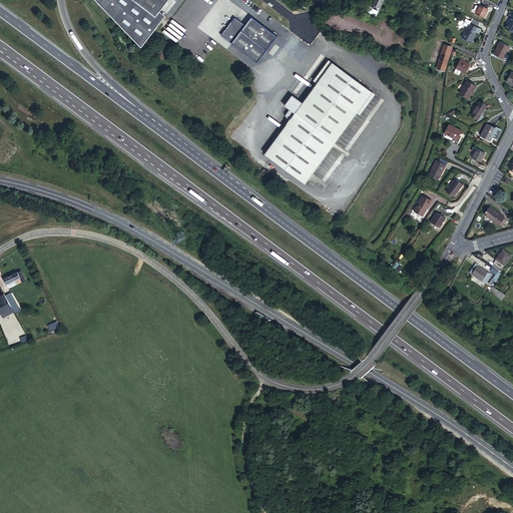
[(96,0),(141,47),(162,20),(156,16),(168,0),(96,0)]
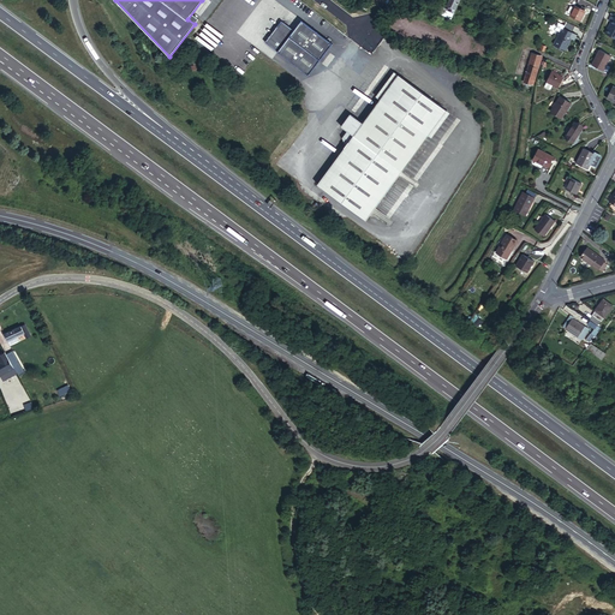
[(233,24),(245,10),(233,0),(227,0),(218,11),(233,24)]
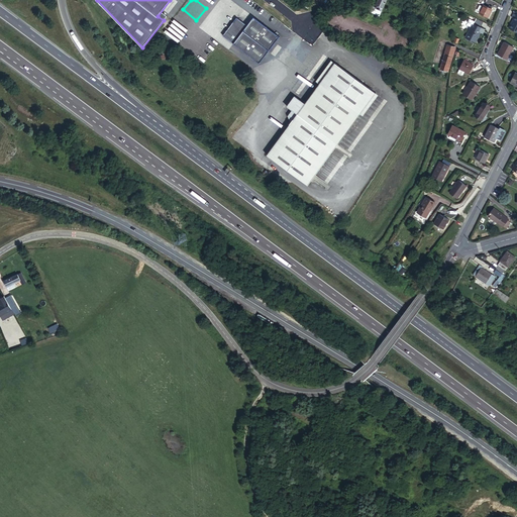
[(385,0),(377,0),(377,2),(374,0),(370,8),(380,13),(385,0)]
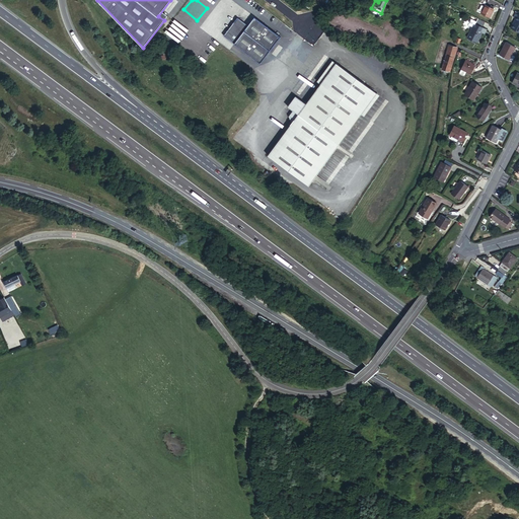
[(485,8),(480,16),(490,21),(494,13),(485,8)]
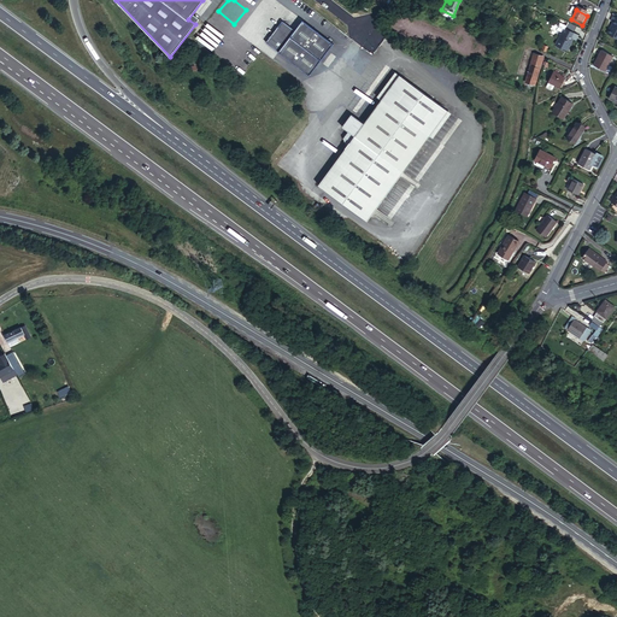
[(209,23),(218,30),(221,27),(228,31),(233,24),(216,12),(209,23)]
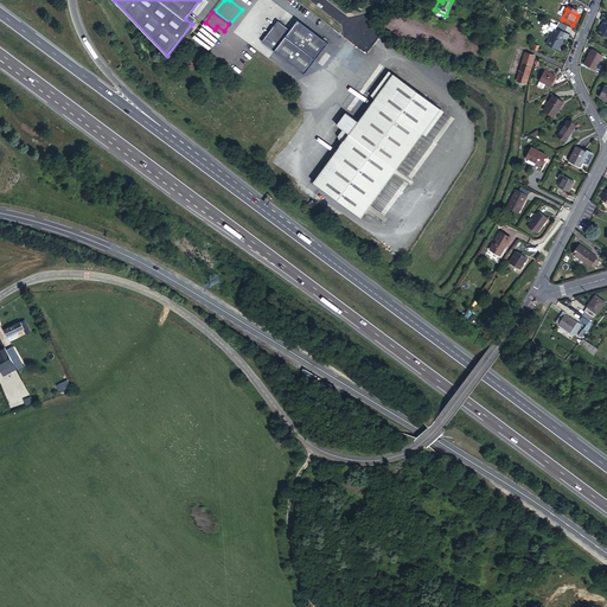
[(287,29),(275,19),(259,40),(301,74),(325,42),(295,19),(287,29)]
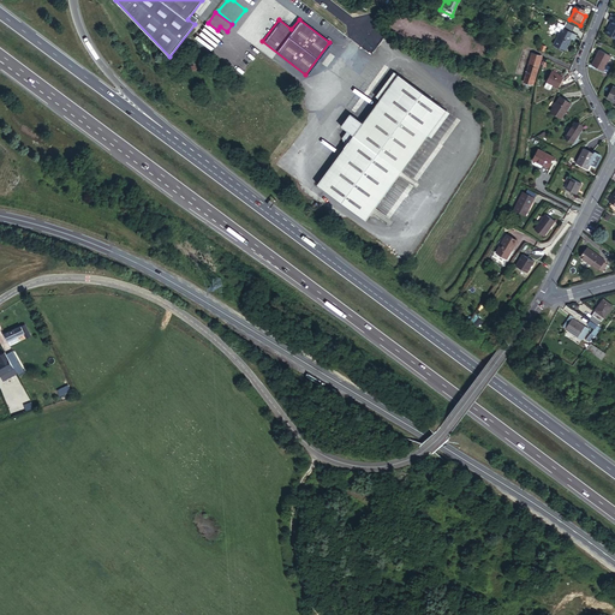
[(614,23),(613,22),(609,21),(607,25),(609,27),(610,27),(607,34),(605,33),(603,37),(614,42),(614,23)]
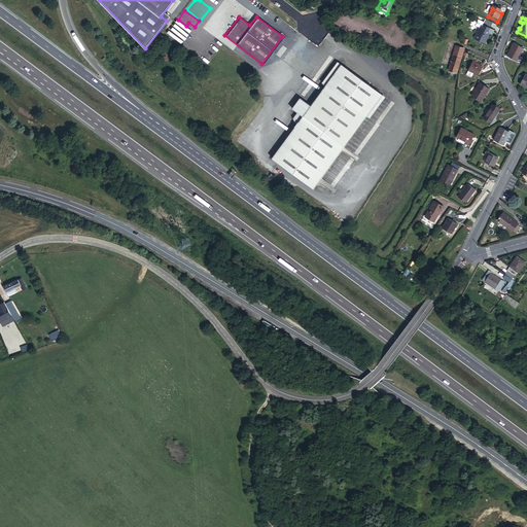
[(485,47),(487,43),(486,43),(489,37),(490,38),(492,34),(482,29),(483,27),(478,24),(475,30),(479,32),(473,41),(485,47)]
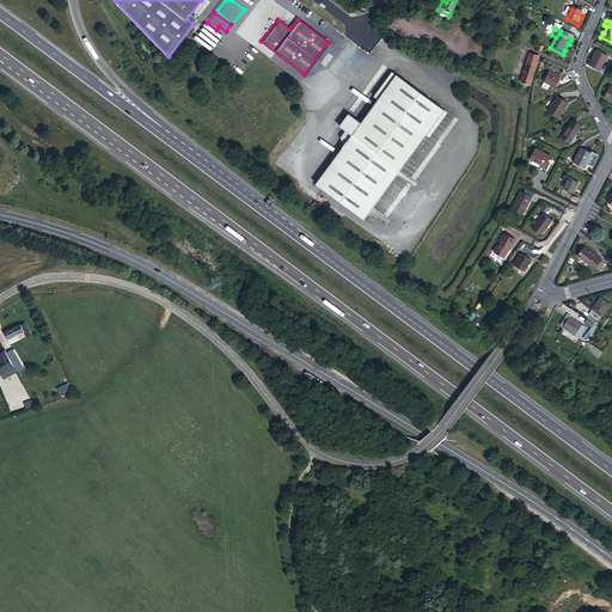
[(597,53),(589,69),(600,74),(607,59),(597,53)]
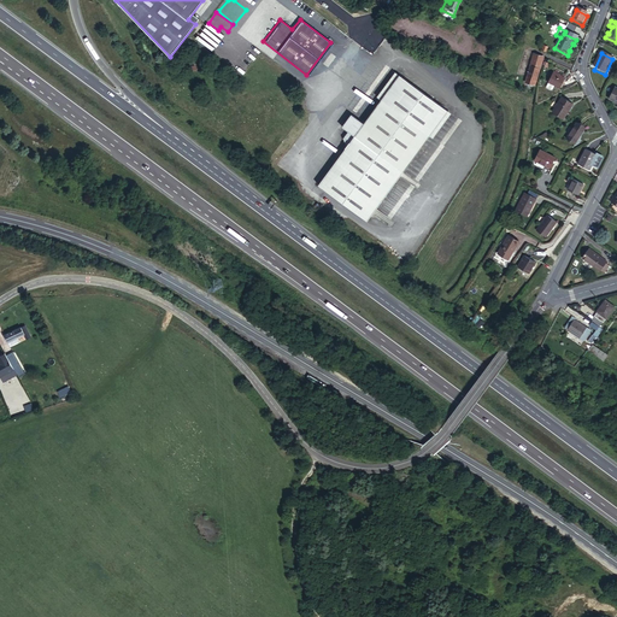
[(526,83),(535,87),(545,59),(539,57),(534,56),(526,83)]
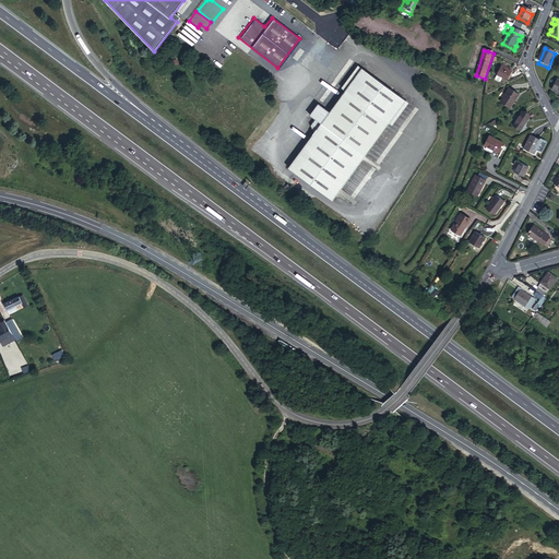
[(501,68),(496,78),(492,81),(498,84),(500,80),(506,83),(510,75),(506,72),(507,71),(501,68)]
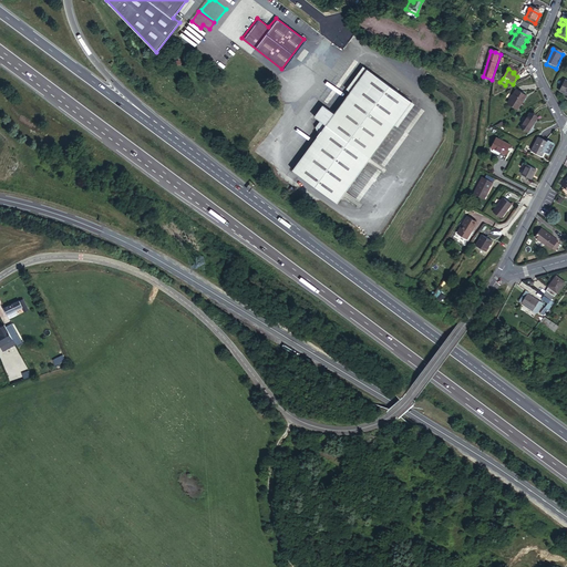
[(321,123),(318,127),(321,130),(320,132),(320,134),(318,137),(292,172),(338,205),(413,103),(367,70),(334,115),(323,106),(315,119),(321,123)]
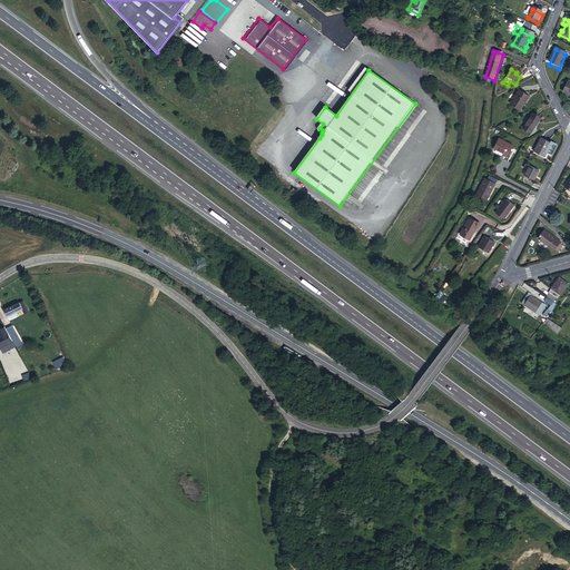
[(569,84),(566,82),(560,94),(569,98),(569,84)]
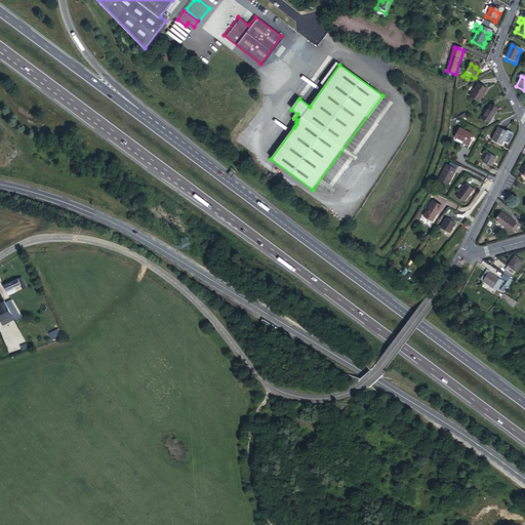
[(478,86),(470,98),(479,105),(487,91),(478,86)]
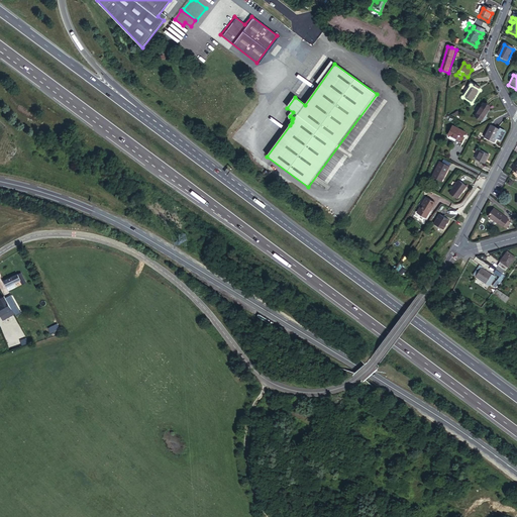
[(483,106),(475,120),(482,124),(491,111),(483,106)]
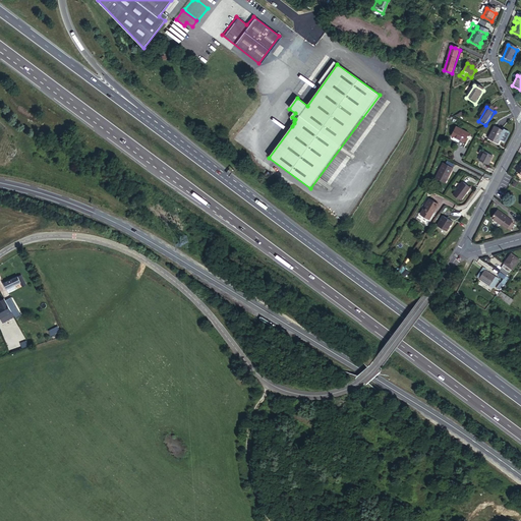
[(494,128),(486,141),(497,147),(499,142),(504,145),(509,135),(508,133),(505,132),(504,133),(494,128)]
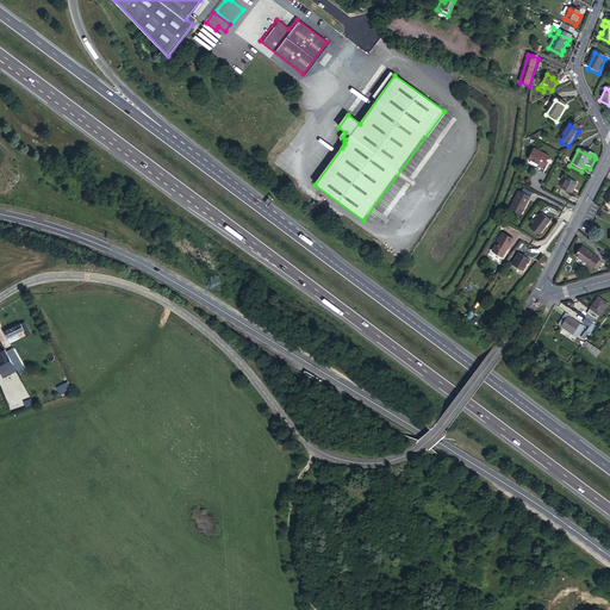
[(534,151),(528,162),(543,170),(548,160),(534,151)]
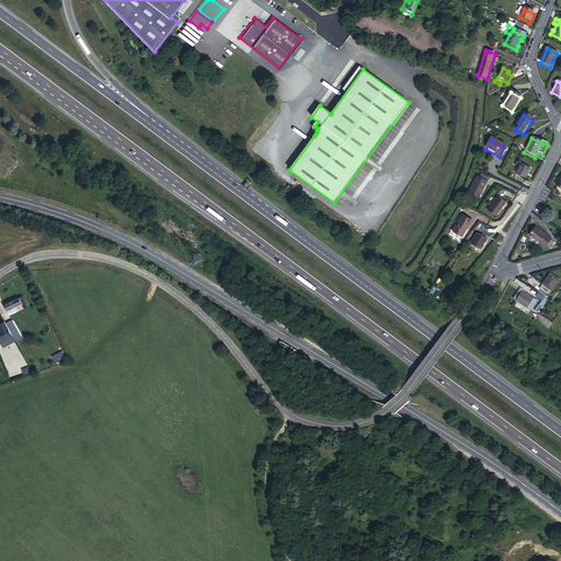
[(519,165),(514,175),(524,180),(528,170),(519,165)]
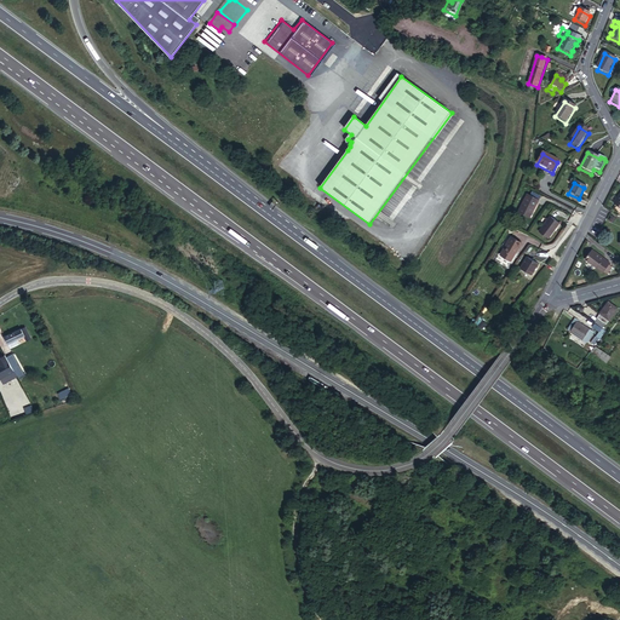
[(517,214),(527,220),(529,214),(532,216),(538,202),(526,197),(517,214)]
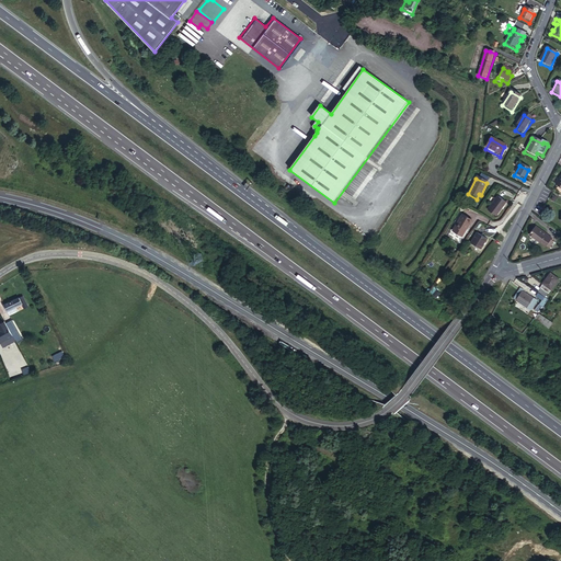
[(497,199),(490,215),(499,219),(507,204),(497,199)]
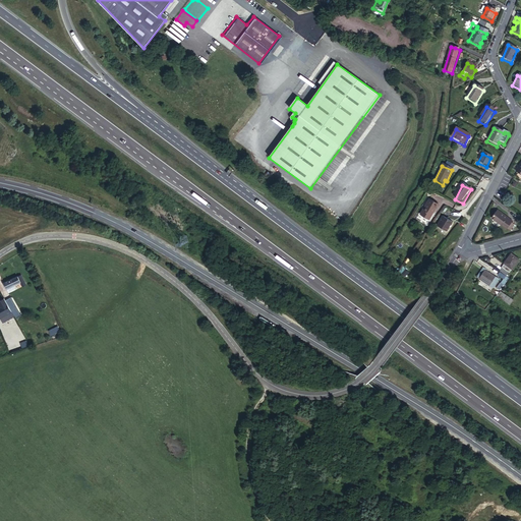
[(427,200),(418,217),(427,222),(437,207),(427,200)]
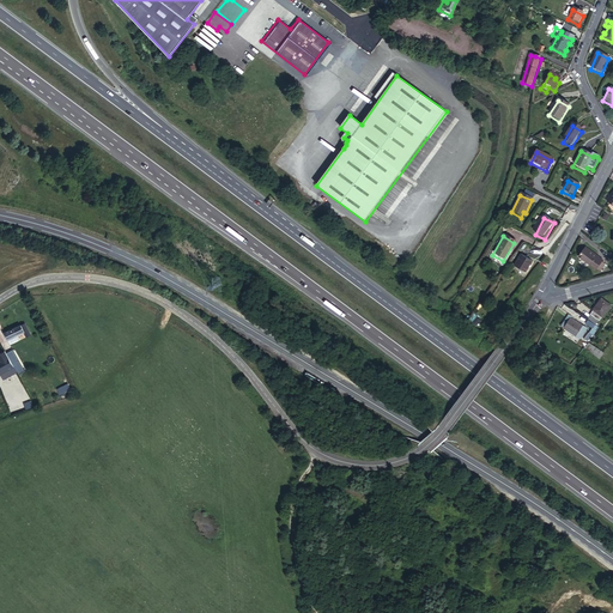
[(588,265),(589,263),(594,258),(595,256),(581,247),(575,255),(588,265)]
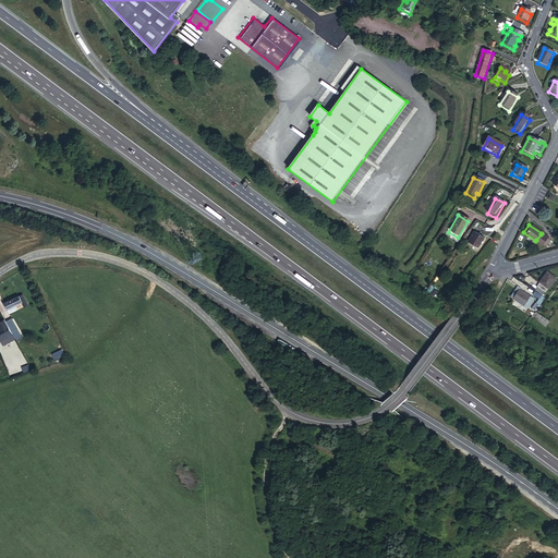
[(473,233),(468,243),(477,249),(483,239),(473,233)]
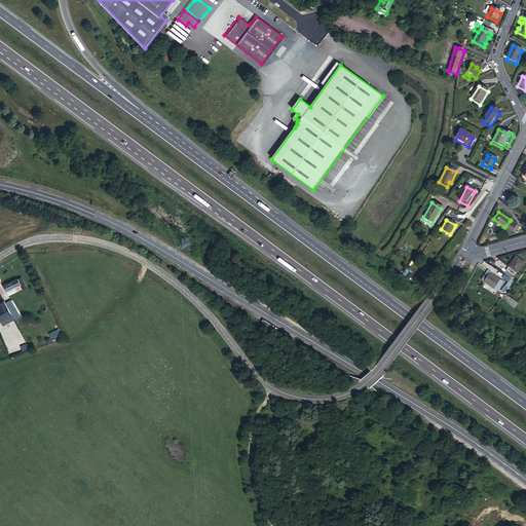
[(524,262),(516,256),(509,266),(506,269),(506,270),(504,273),(511,278),(514,275),(524,262)]
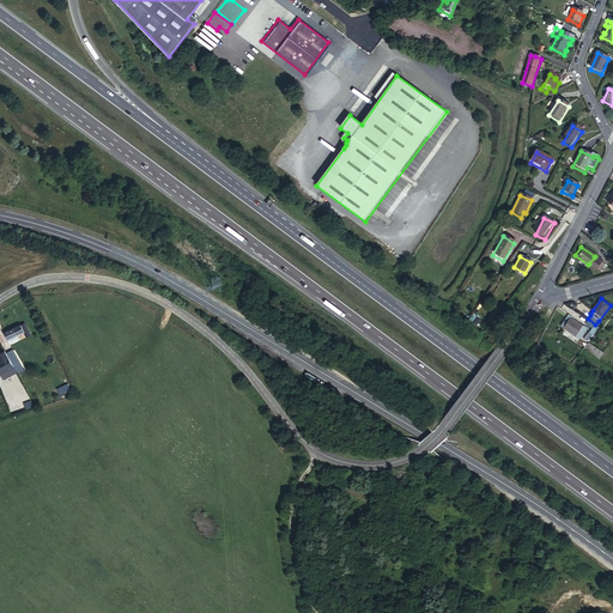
[(563,328),(575,335),(575,337),(582,326),(570,317),(563,328)]
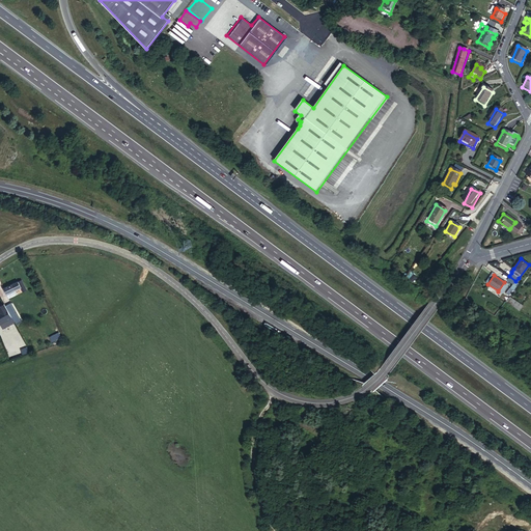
[(518,283),(509,277),(507,280),(515,286),(518,283)]
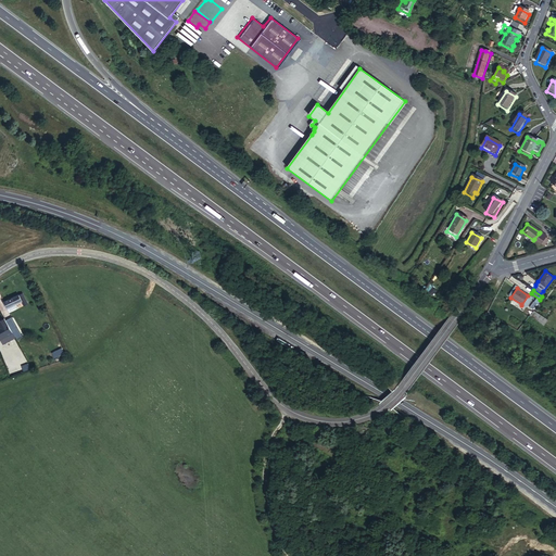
[(22,293),(3,302),(7,308),(25,300),(22,293)]
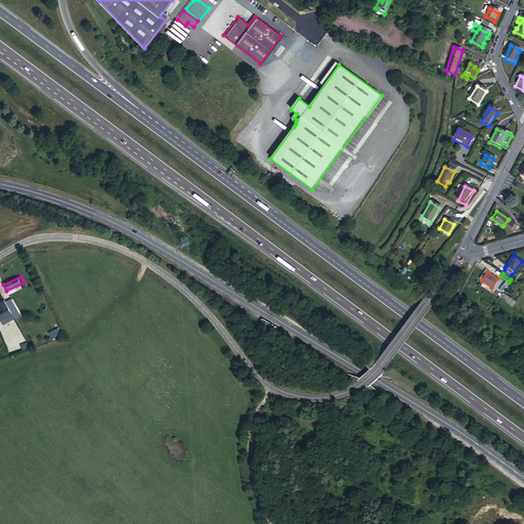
[(44,293),(41,285),(27,292),(31,300),(44,293)]
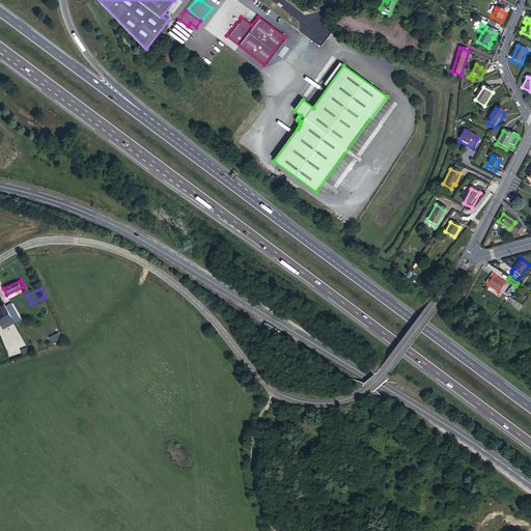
[(496,295),(500,298),(504,301),(506,298),(498,291),(498,290),(496,295)]
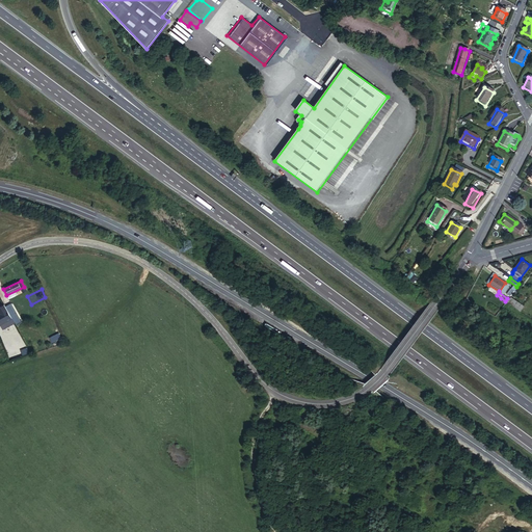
[(507,301),(520,311),(524,307),(511,297),(507,301)]
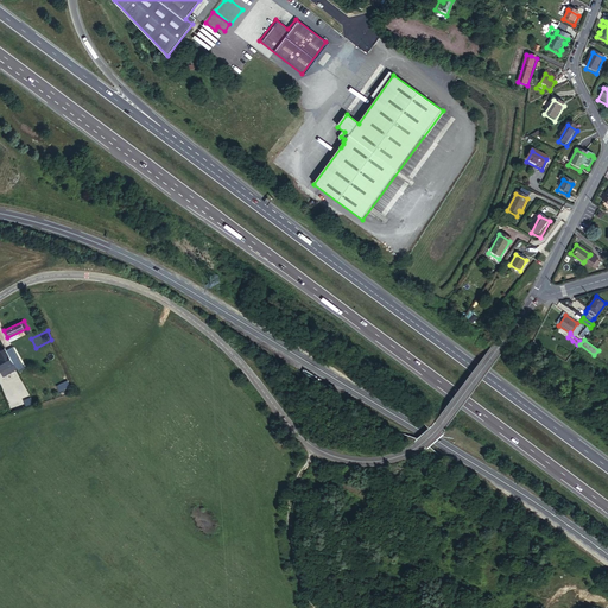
[(23,365),(12,347),(5,350),(16,369),(23,365)]
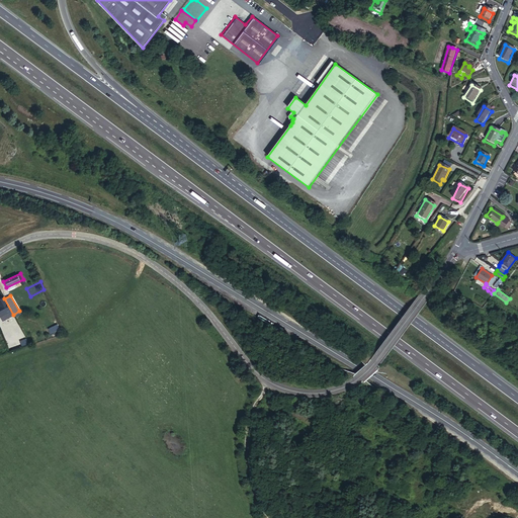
[(23,336),(21,337),(18,331),(8,335),(12,344),(17,342),(19,345),(23,343),(22,341),(25,340),(23,336)]
